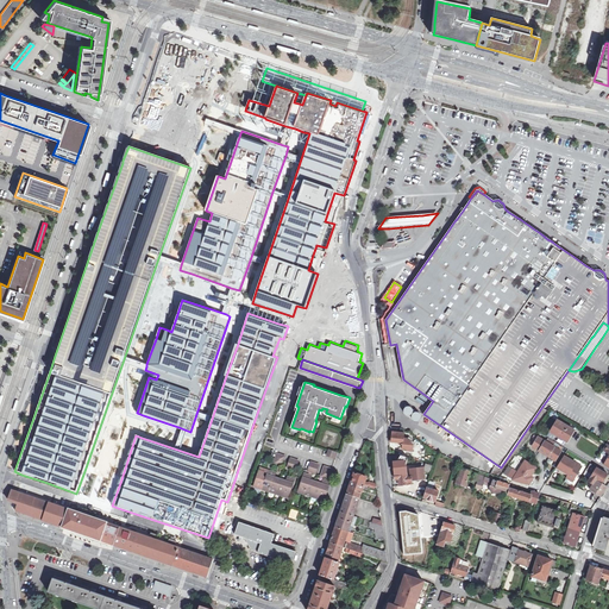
[(573,429),(557,420),(551,432),(566,441),(573,429)]
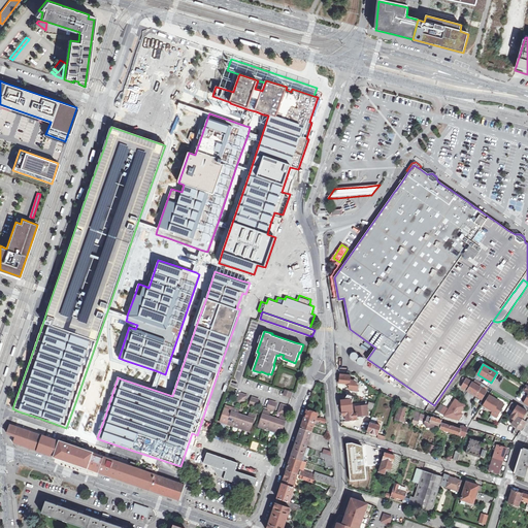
[(350,376),(340,374),(338,384),(349,385),(348,390),(357,392),(358,387),(355,385),(356,382),(355,381),(350,380),(350,376)]
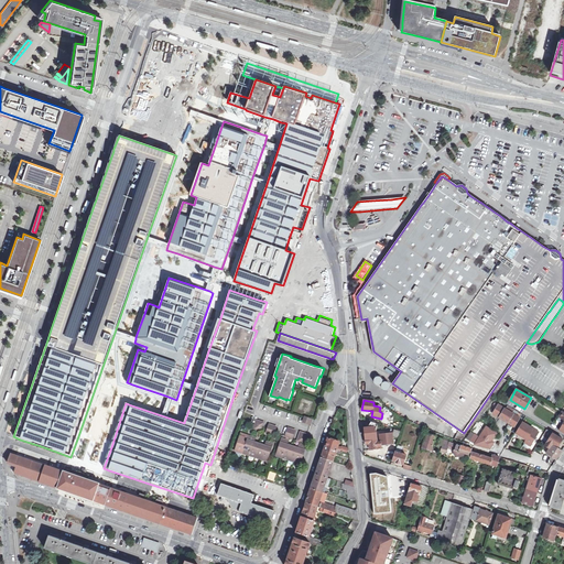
[(506,419),(512,408),(509,405),(506,410),(499,405),(494,414),(500,418),(501,416),(506,419)]
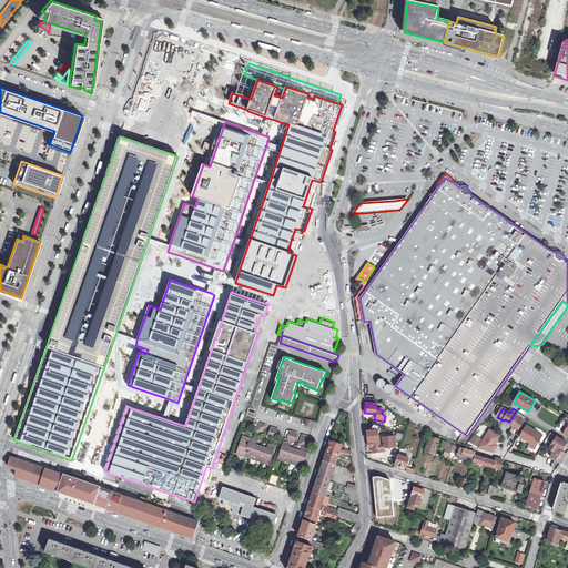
[(519,413),(516,411),(509,422),(513,424),(511,426),(518,429),(524,422),(517,416),(519,413)]
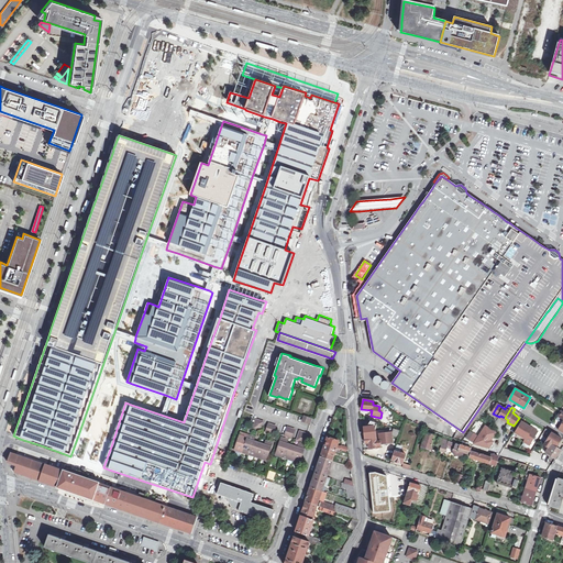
[(263,422),(256,420),(253,428),(260,430),(263,422)]
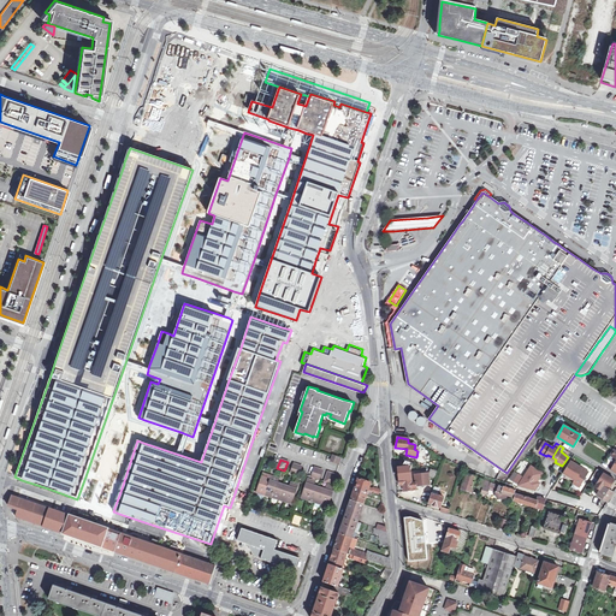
[(570,461),(563,473),(575,480),(573,484),(580,487),(588,473),(570,461)]
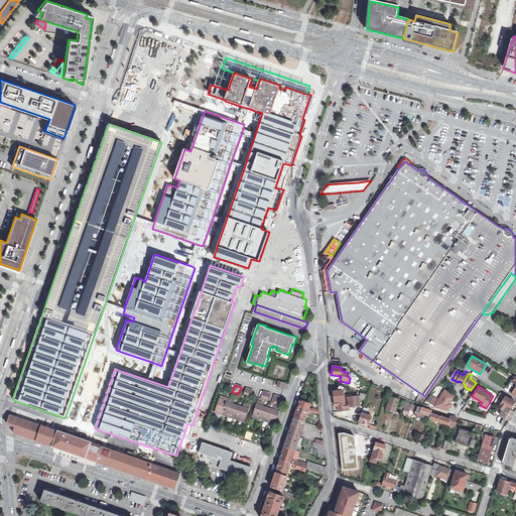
[(253,390),(246,388),(244,396),(250,398),(253,390)]
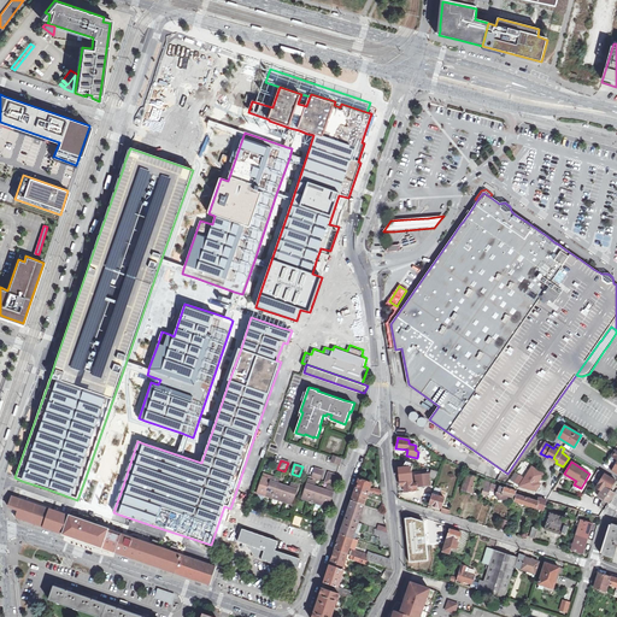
[(529,465),(524,476),(517,474),(513,483),(535,492),(544,471),(529,465)]
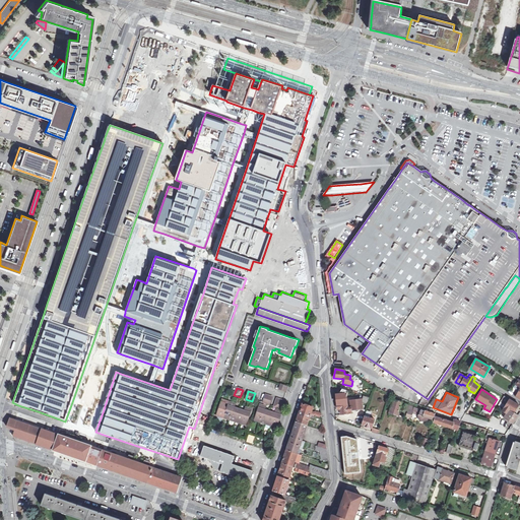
[(272,397),(265,395),(263,403),(269,405),(272,397)]
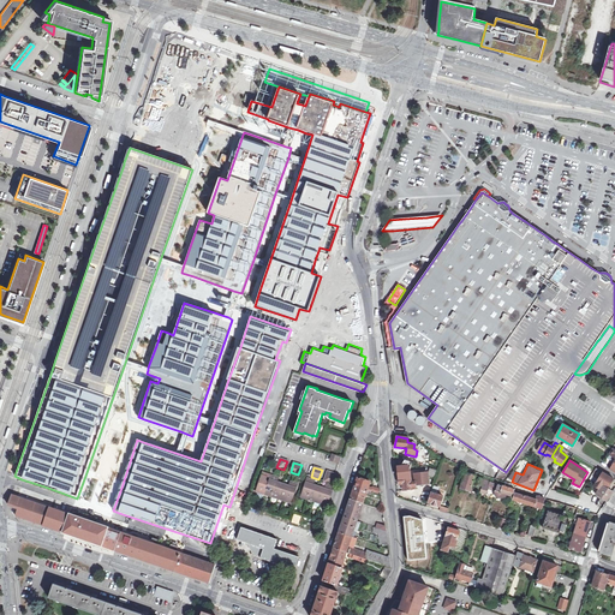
[(413,478),(415,485),(428,484),(427,477),(435,479),(437,471),(429,469),(428,472),(413,473),(413,478)]
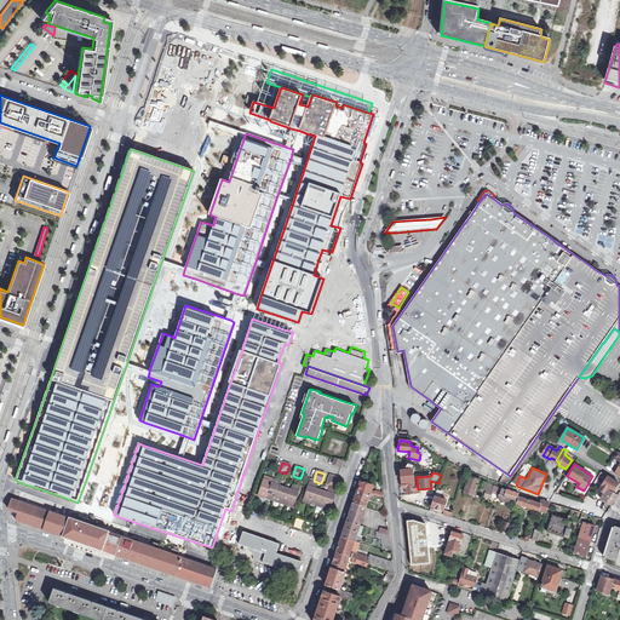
[(600,491),(604,493),(607,495),(608,493),(612,495),(613,492),(619,483),(612,478),(602,472),(598,480),(604,483),(600,491)]
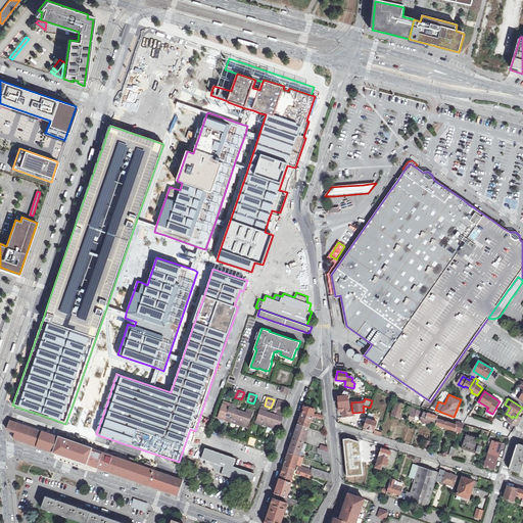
[(285,402),(279,400),(276,409),(283,411),(285,402)]
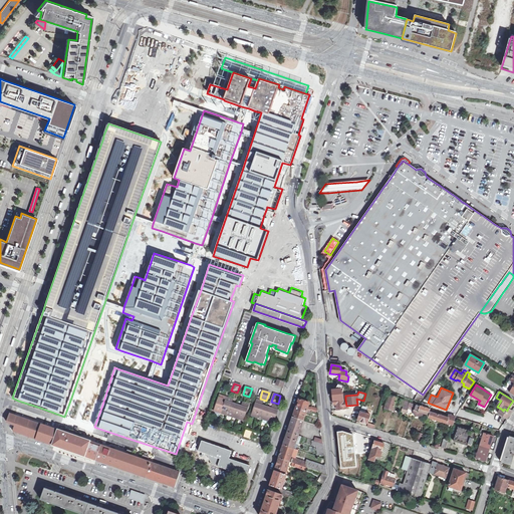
[(395,404),(397,398),(389,396),(384,408),(393,411),(395,404)]
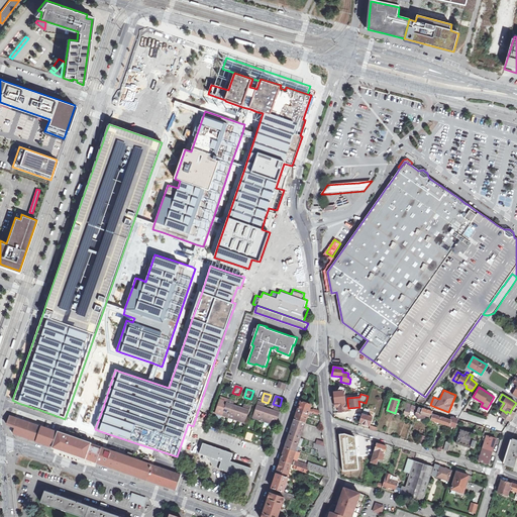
[(235,401),(229,399),(227,405),(226,405),(225,403),(226,400),(222,399),(217,412),(224,415),(246,422),(251,407),(245,405),(244,408),(234,404),(235,401)]
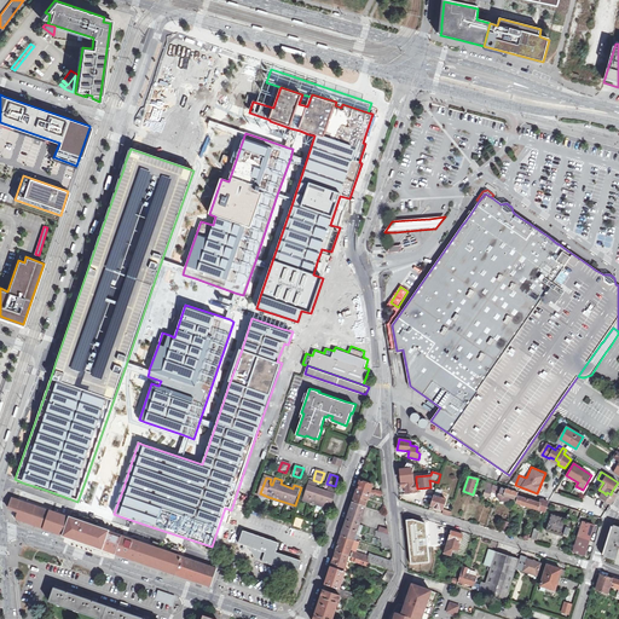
[(304,499),(330,508),(336,490),(329,487),(328,491),(316,486),(317,482),(311,480),(304,499)]
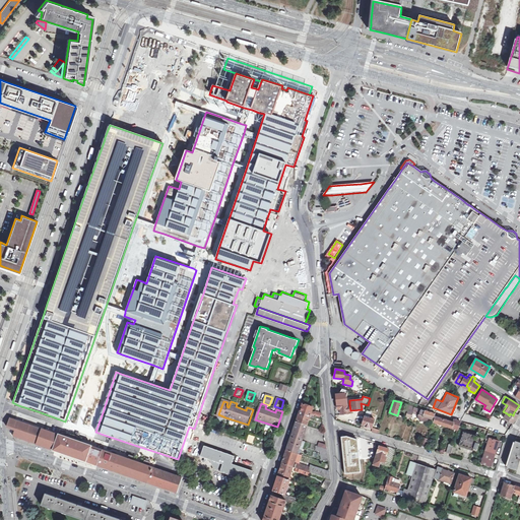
[(313,407),(302,404),(300,410),(311,414),(321,417),(320,413),(315,411),(312,410),(313,407)]
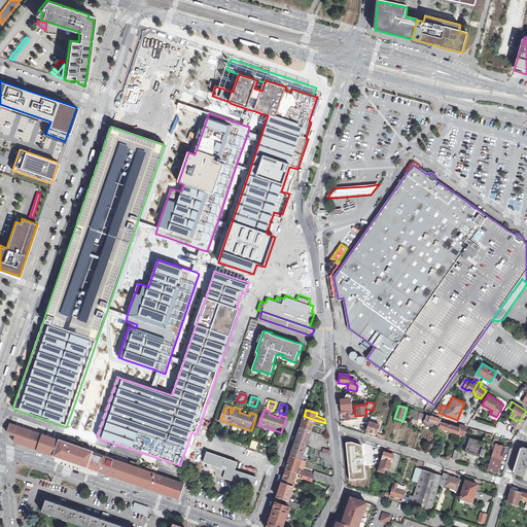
[(344,415),(345,420),(352,420),(352,417),(355,416),(354,410),(341,412),(342,415),(344,415)]
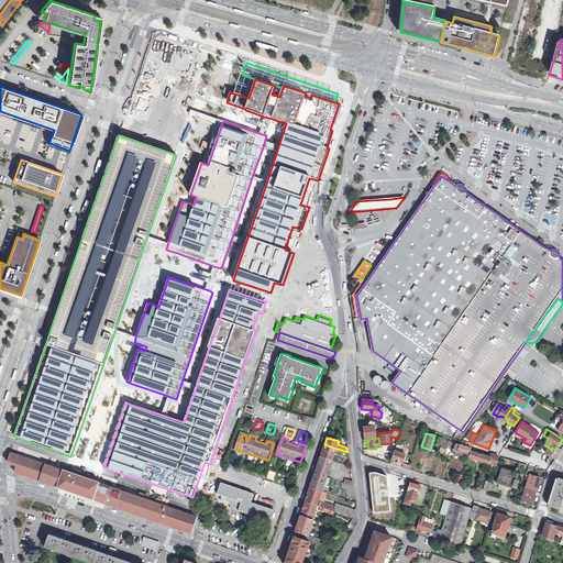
[(442,439),(440,444),(438,450),(438,451),(444,452),(446,445),(448,441),(442,439)]
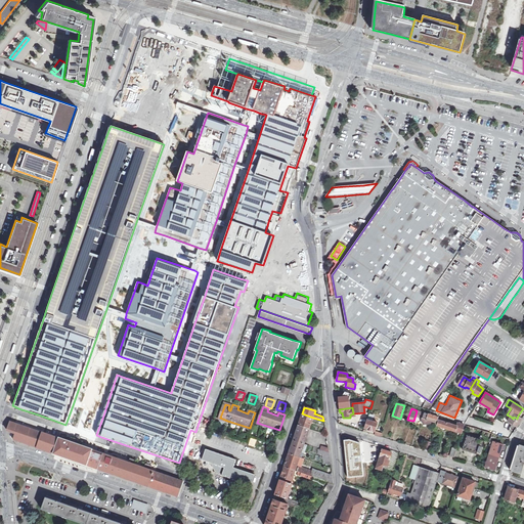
[(436,423),(438,418),(428,415),(421,411),(419,411),(418,416),(422,417),(422,419),(423,425),(426,424),(430,424),(431,422),(436,423)]
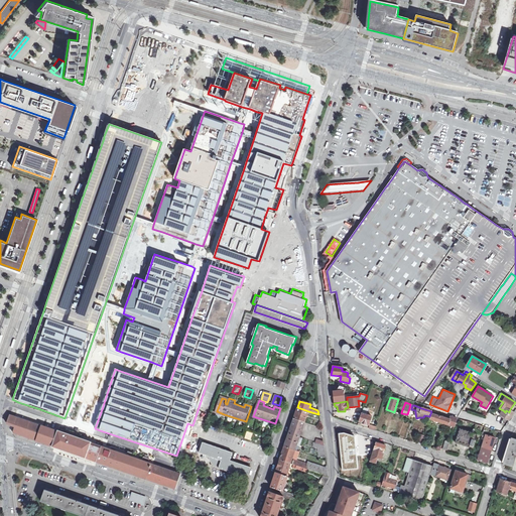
[(308,411),(297,407),(293,419),(304,422),(308,411)]
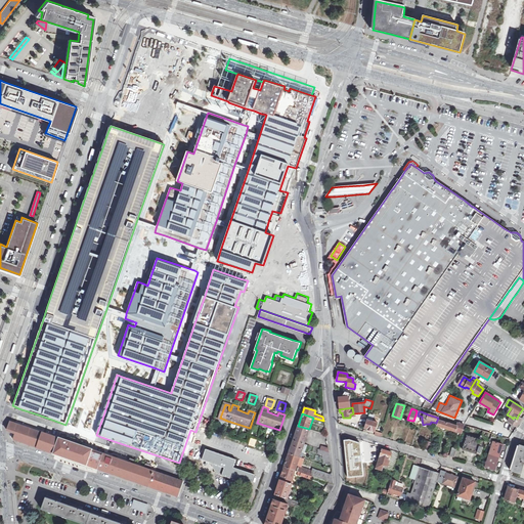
[(519,417),(518,416),(517,419),(514,417),(513,419),(511,417),(508,422),(516,427),(518,425),(519,424),(522,419),(519,417)]
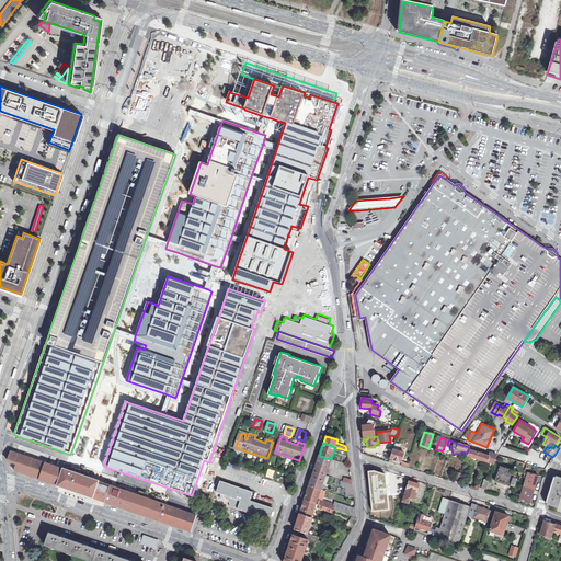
[(402,453),(397,451),(392,449),(390,458),(400,461),(402,453)]
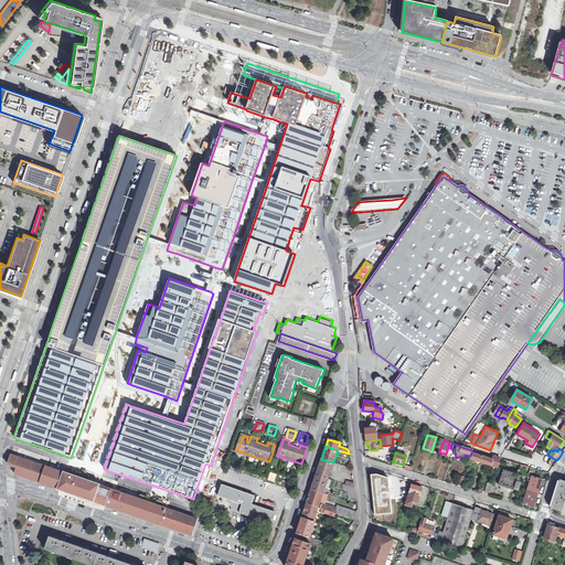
[(42,465),(11,454),(8,464),(9,465),(18,467),(14,475),(16,475),(36,481),(56,489),(75,494),(93,501),(121,511),(145,519),(193,535),(199,519),(198,518),(163,507),(166,502),(161,501),(159,500),(157,504),(151,502),(127,493),(114,489),(98,484),(89,481),(91,477),(84,475),(73,470),(72,475),(62,471),(42,465)]
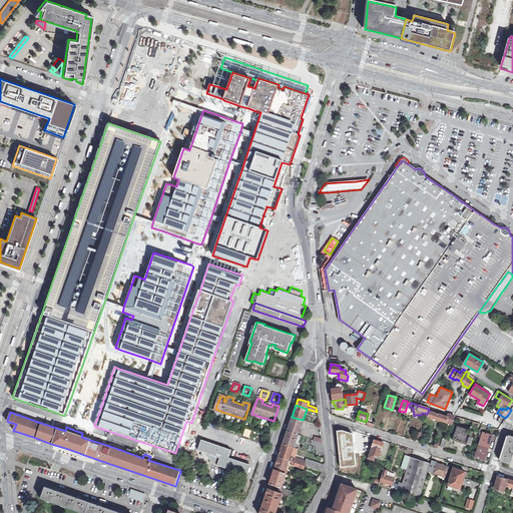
[(452,424),(455,416),(448,414),(448,416),(447,417),(442,416),(430,412),(428,417),(452,424)]
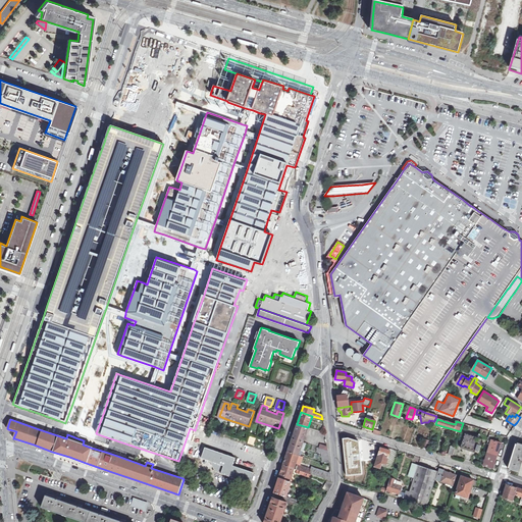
[(308,427),(297,424),(292,439),(303,442),(308,427)]
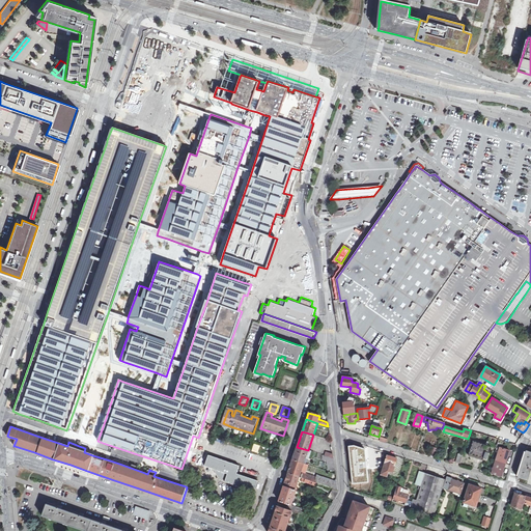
[(472,441),(468,453),(482,458),(484,454),(485,452),(488,453),(491,447),(472,441)]
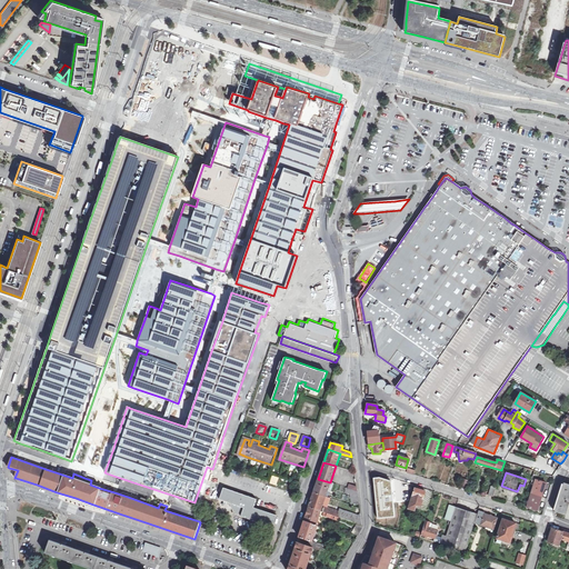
[(313,492),(326,497),(329,485),(330,482),(318,479),(313,492)]
